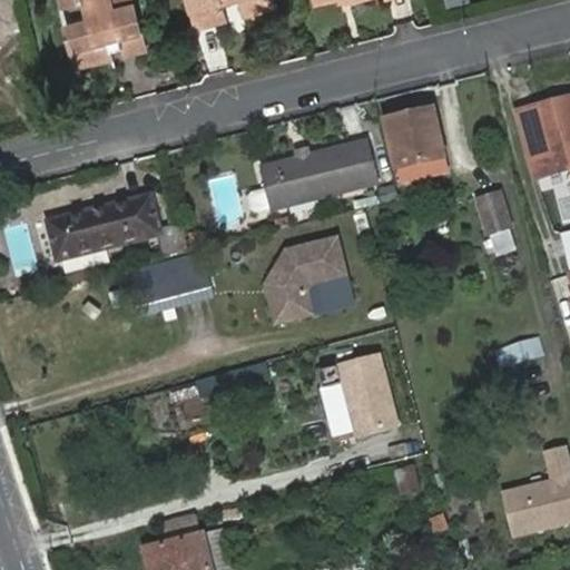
[(59,0),(62,9),(84,3),(87,19),(66,23),(78,67),(114,58),(111,49),(121,48),(124,56),(146,50),(133,0),(59,0)]
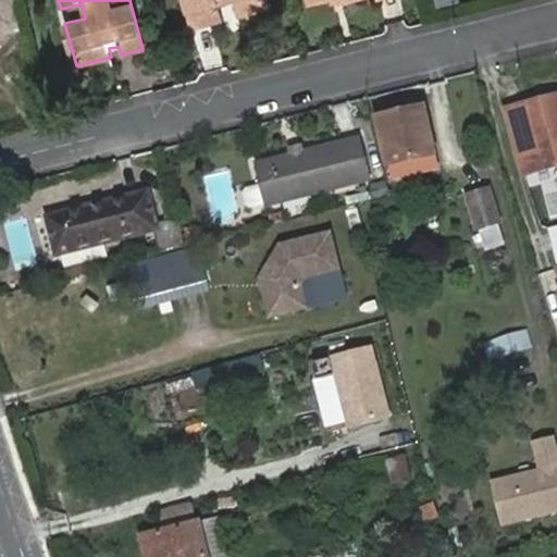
[(186,0),(194,26),(220,20),(215,3),(225,0),(237,0),(240,14),(267,8),(264,0),(186,0)]
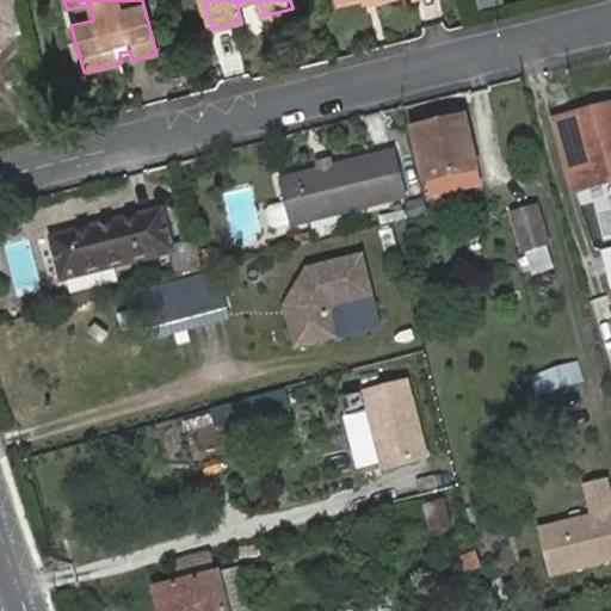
[(0,98),(26,90),(0,17),(0,98)]
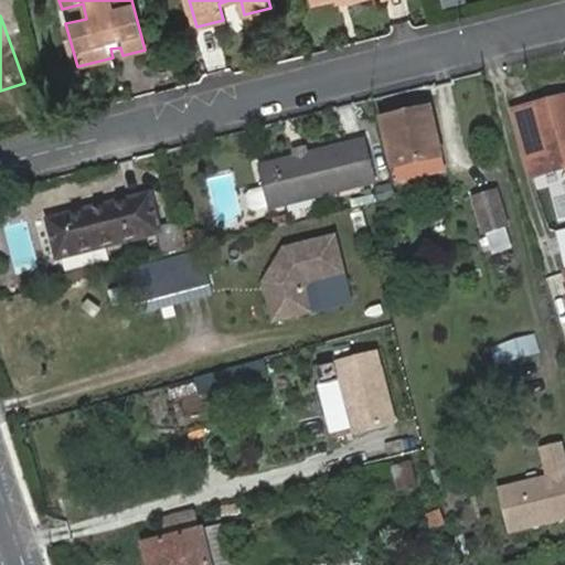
[(564,97),(541,104),(545,117),(547,128),(556,126),(563,147),(564,155),(564,97)]
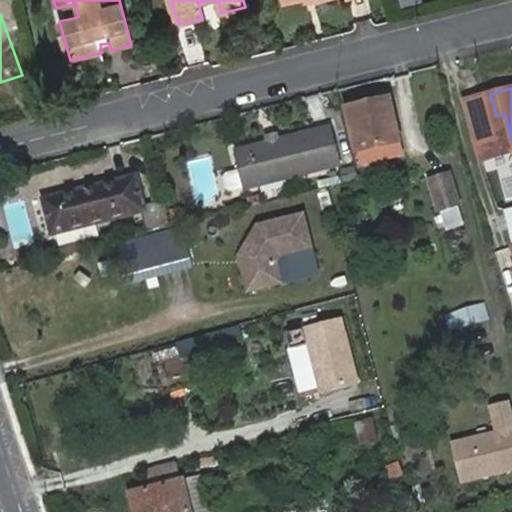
[(490,94),(488,95),(464,100),(481,160),(511,150),(511,140),(510,133),(504,114),(496,116),(494,106),(490,94)]
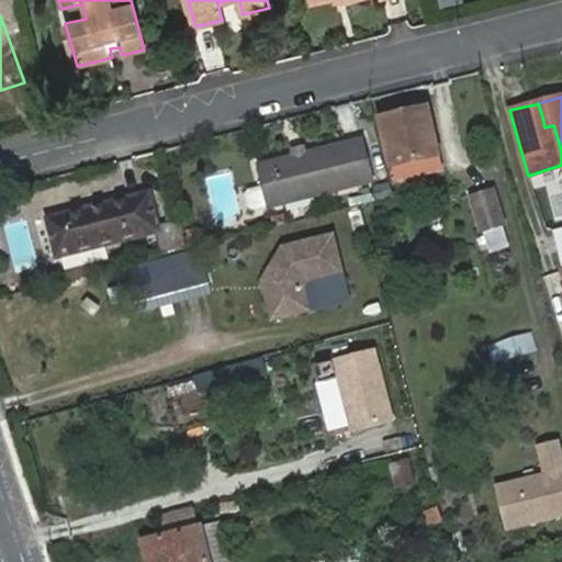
[(380,120),(394,179),(442,167),(427,109),(380,120)]
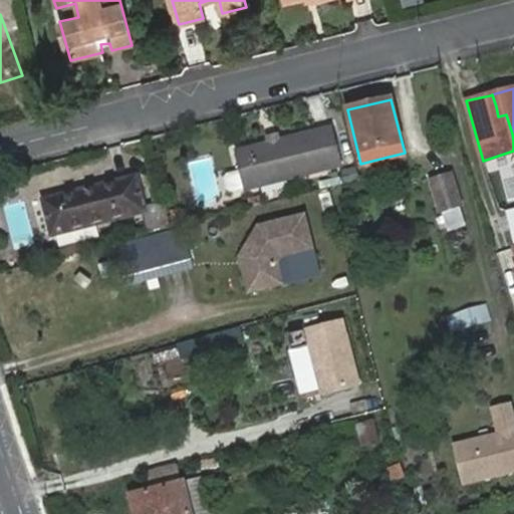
[(240,171),(245,190),(342,167),(333,129),(236,151),(240,171)]
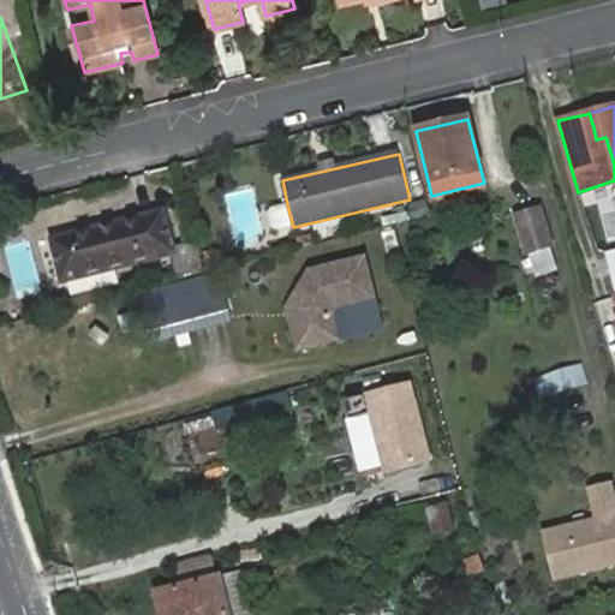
[(246,190),(224,195),(234,240),(257,236),(246,190)]
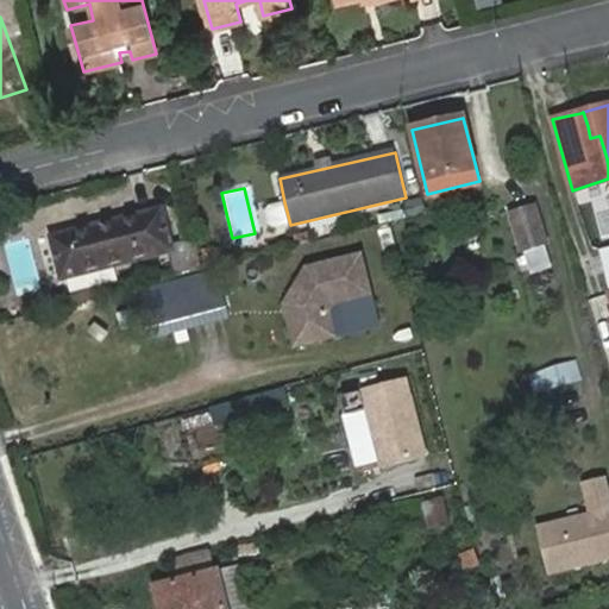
[(421,214),(418,198),(397,202),(401,218),(421,214)]
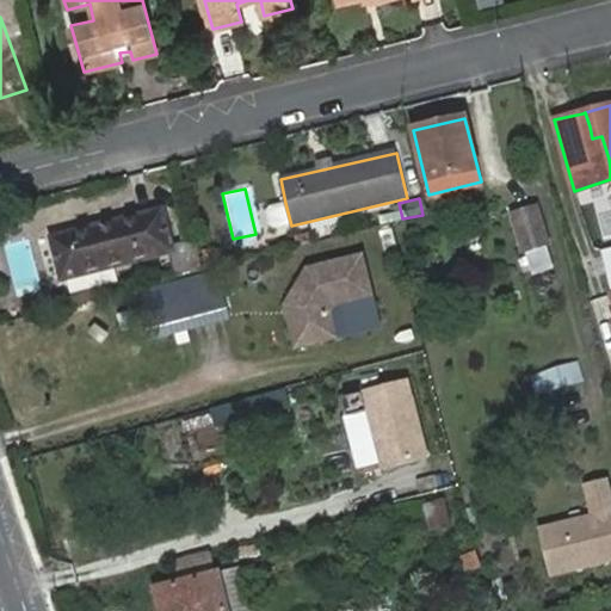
[(291,226),(285,203),(265,207),(263,213),(265,227),(271,230),(291,226)]
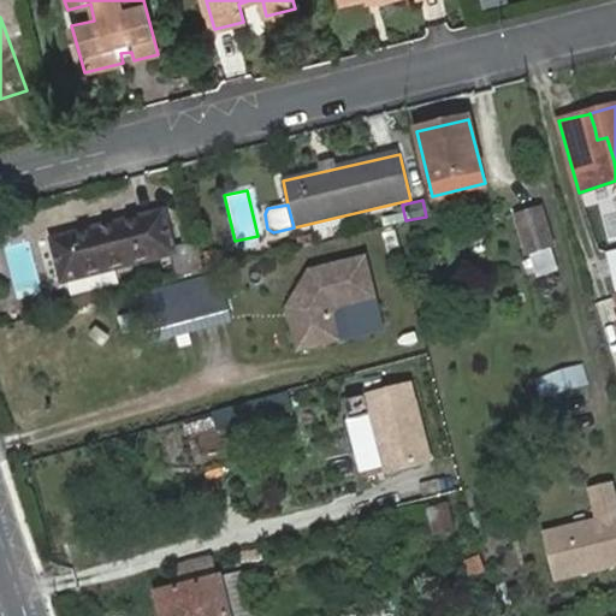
[(516,217),(526,252),(551,244),(540,209),(516,217)]
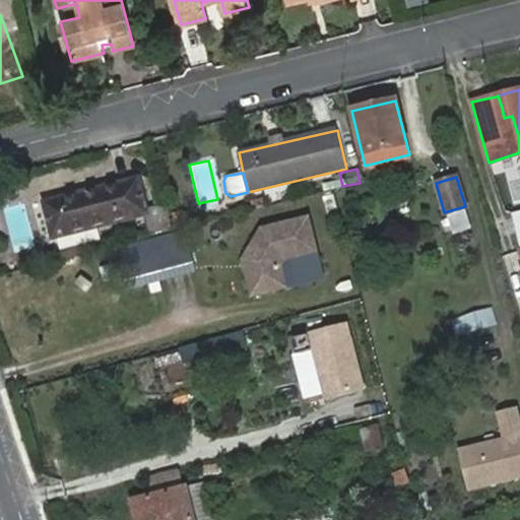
[(46,204),(54,238),(145,213),(137,180),(46,204)]
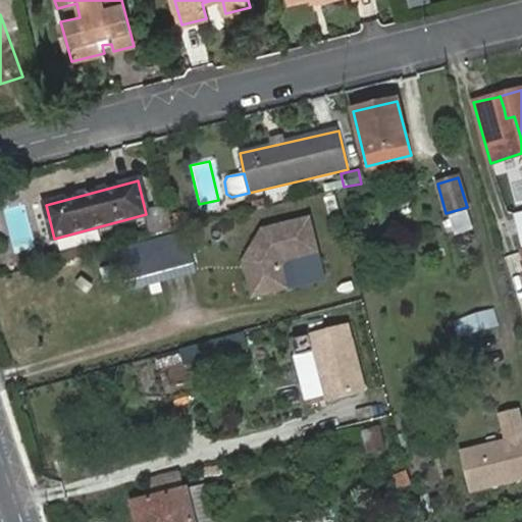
[(147,210),(153,237),(174,231),(168,206),(147,210)]
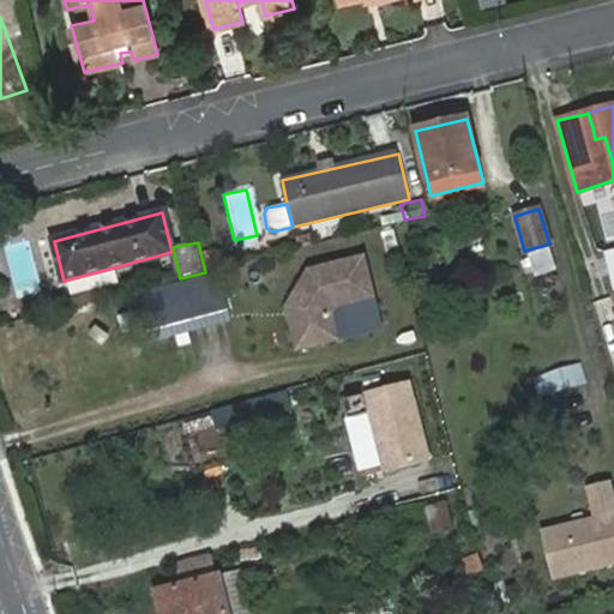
[(539,277),(561,270),(554,248),(531,257),(539,277)]
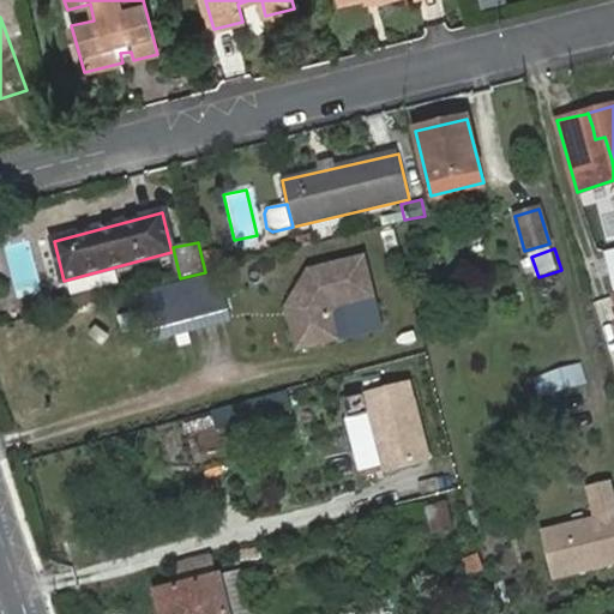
[(283,307),(295,353),(339,342),(332,313),(336,307),(377,298),(366,254),(307,269),(283,307)]
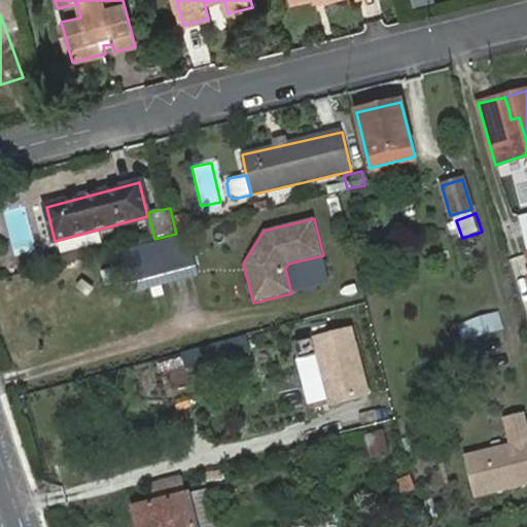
[(354,343),(317,352),(330,402),(366,393),(354,343)]
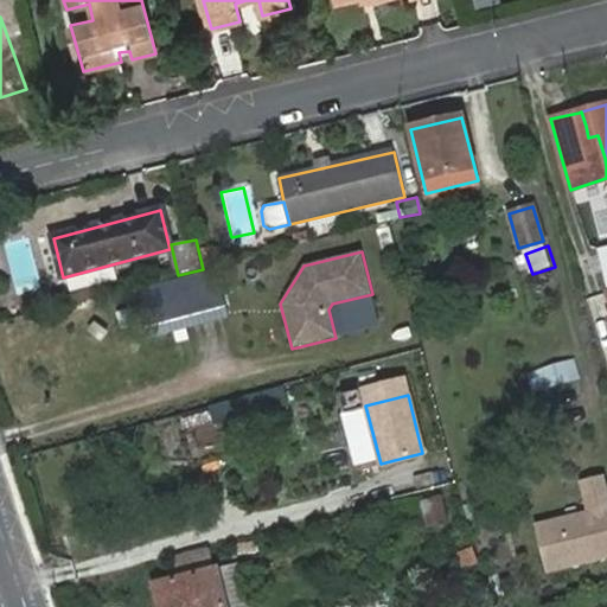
[(606,493),(602,477),(581,483),(588,511),(536,524),(548,572),(606,556),(606,493)]
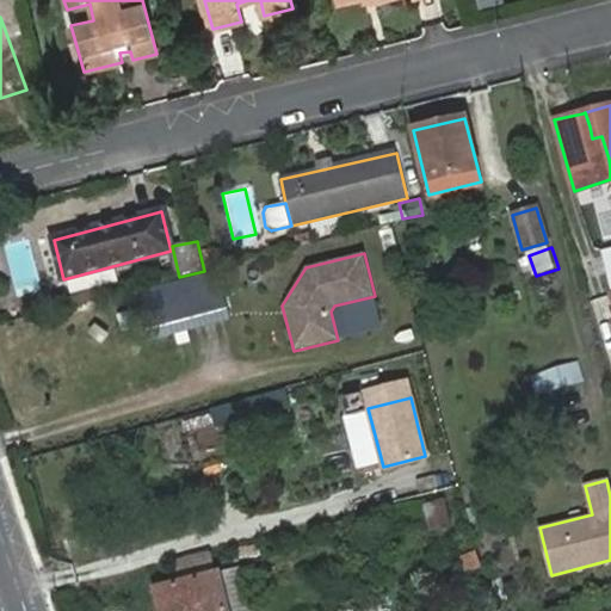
[(156,590),(161,610),(228,610),(218,574),(156,590)]
